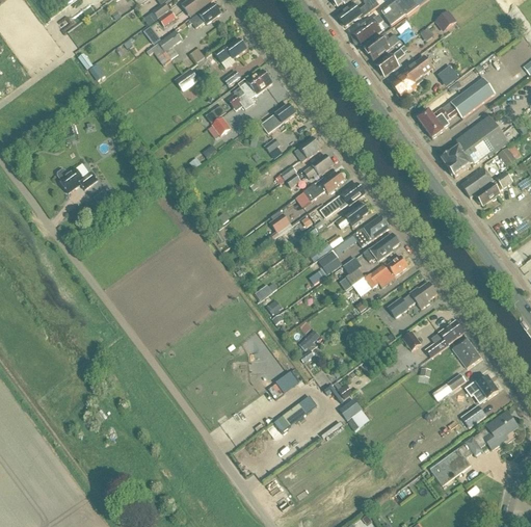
[(157,17),(169,7),(163,0),(152,9),(157,17)]
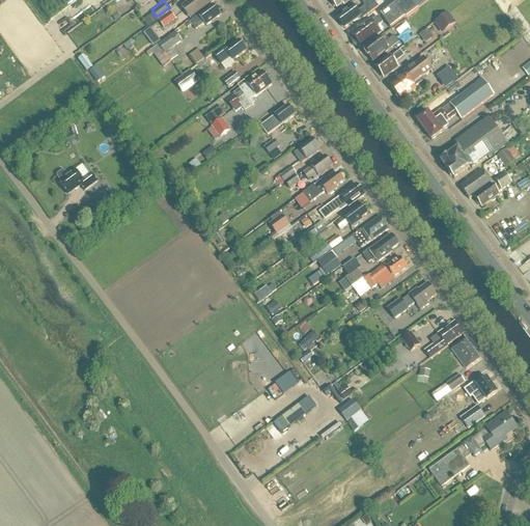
[(185,0),(180,3),(189,15),(208,0),(185,0)]
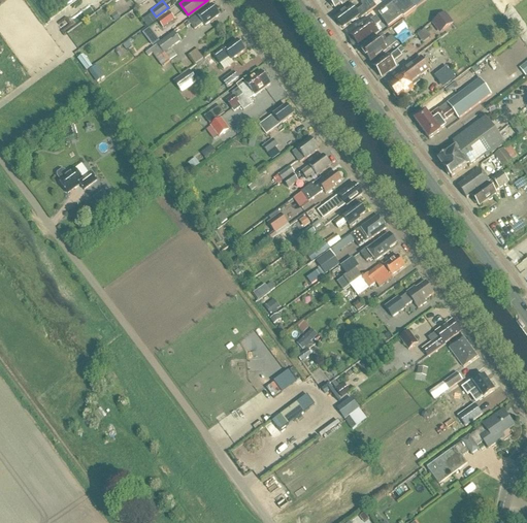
[(359,12),(360,14),(375,3),(373,0),(359,0),(362,3),(355,8),(350,1),(342,6),(343,7),(334,15),(341,26),(359,12)]
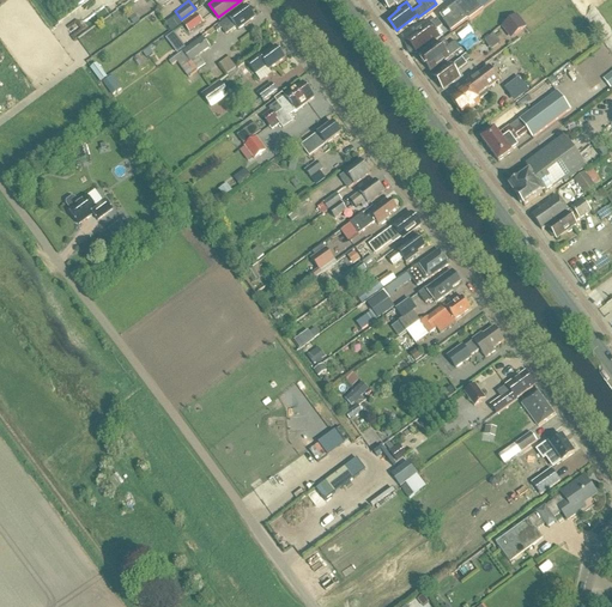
[(483,6),(491,0),(455,0),(438,13),(449,29),(466,17),(468,17),(483,6)]
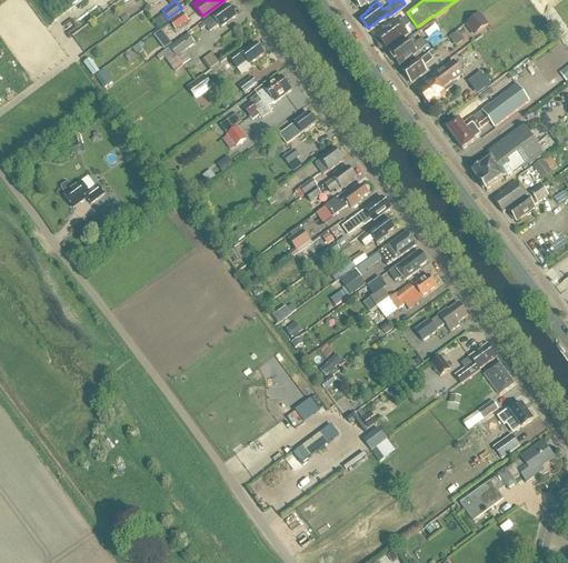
[(227,2),(198,23),(200,26),(205,23),(209,29),(218,22),(220,24),(235,13),(227,2)]
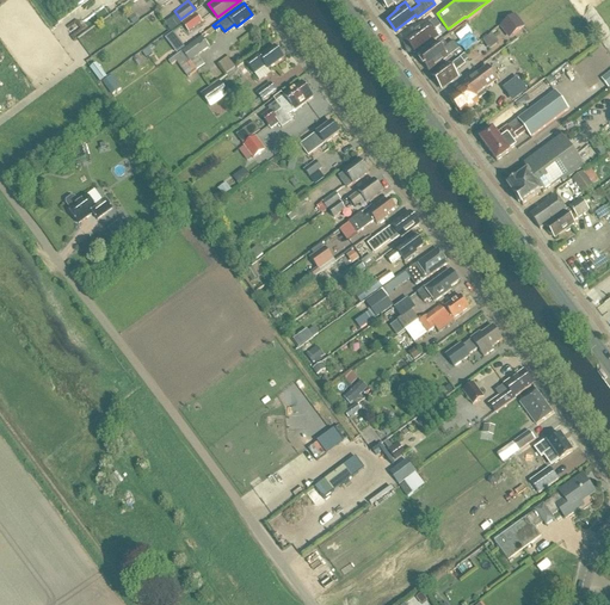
[(188,29),(202,18),(195,10),(182,20),(188,29)]
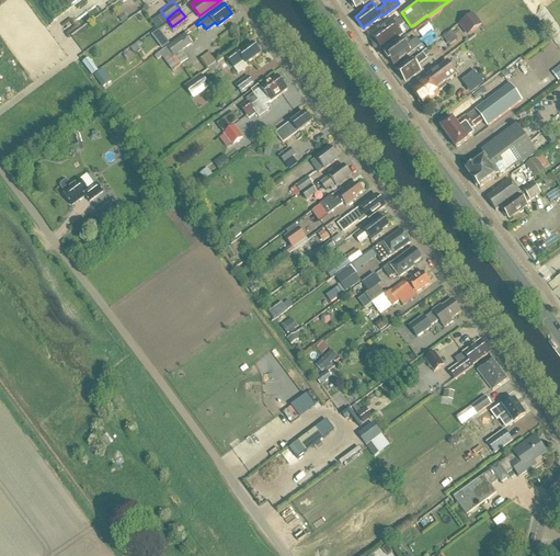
[(481,21),(472,9),(458,21),(467,32),(481,21)]
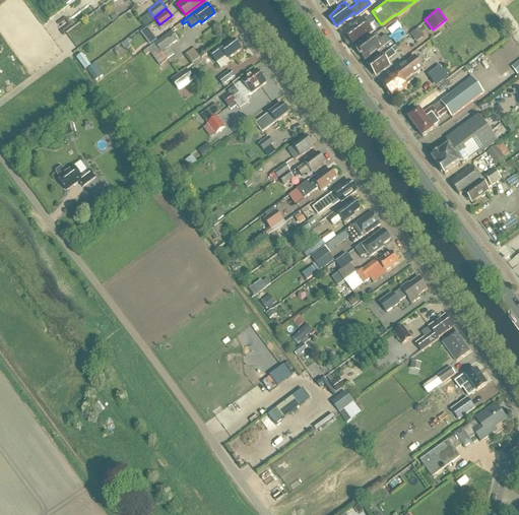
[(114,9),(109,13),(113,17),(118,13),(114,9)]
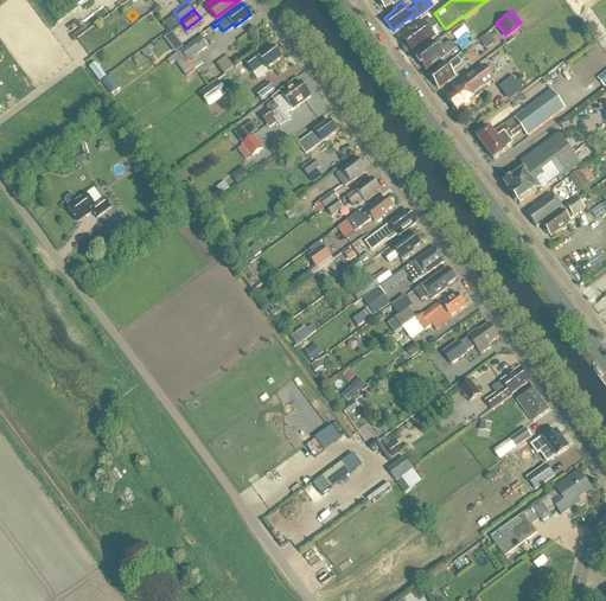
[(437,23),(431,16),(402,37),(412,50),(434,32),(431,27),(437,23)]
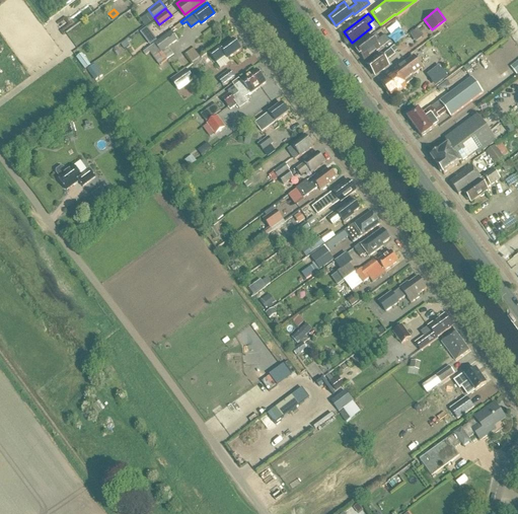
[(418,35),(419,37),(430,30),(423,18),(416,23),(422,33),(418,35)]
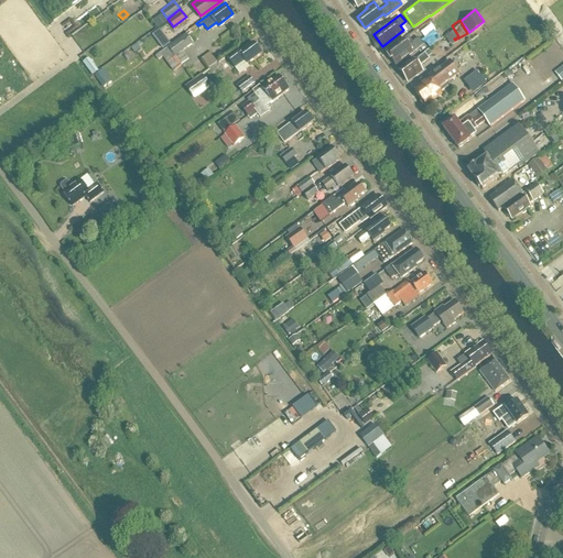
[(418,28),(425,37),(434,30),(428,21),(418,28)]
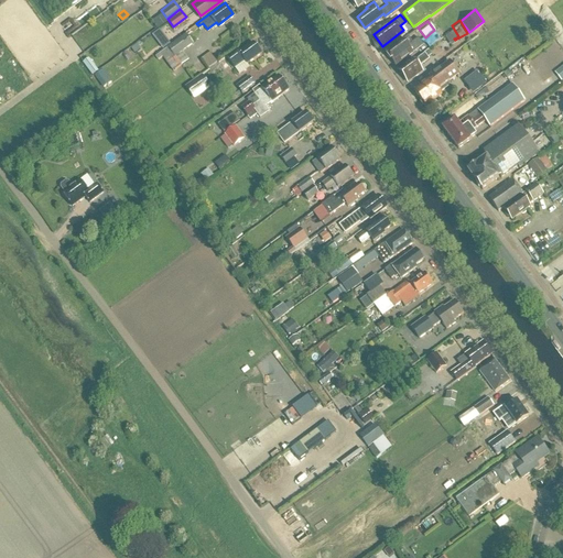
[(152,52),(169,39),(155,23),(122,50),(127,54),(140,44),(145,51),(149,47),(152,52)]
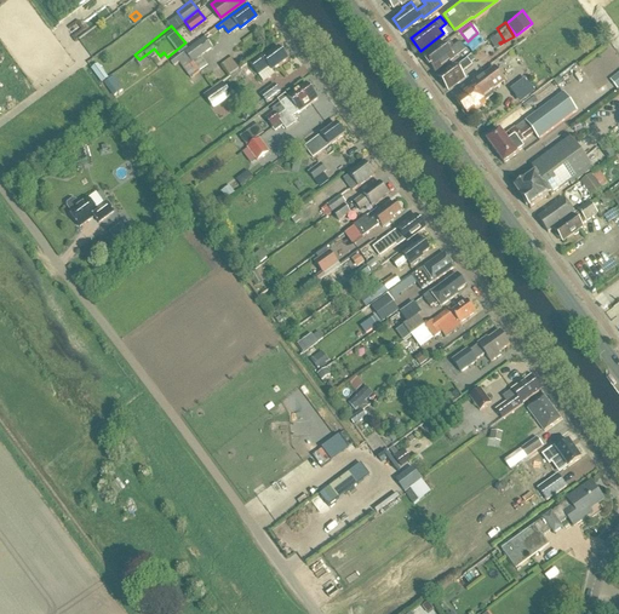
[(487,36),(494,46),(503,39),(496,29),(487,36)]
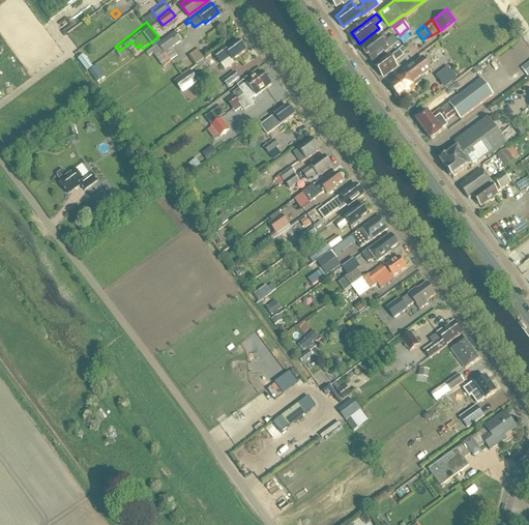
[(174,28),(156,40),(156,41),(145,50),(148,53),(152,50),(162,63),(177,53),(171,45),(181,37),(174,28)]
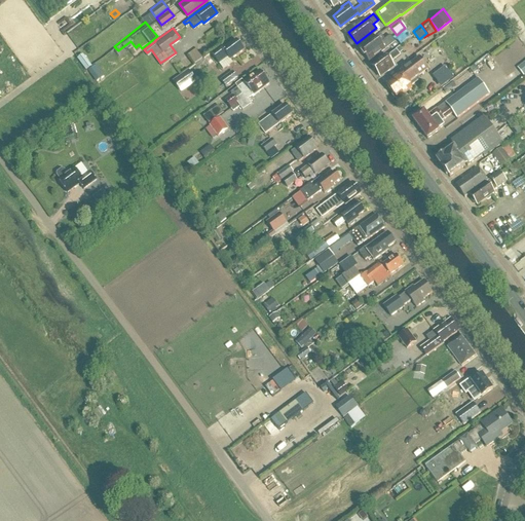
[(406,29),(397,36),(400,41),(410,34),(406,29)]
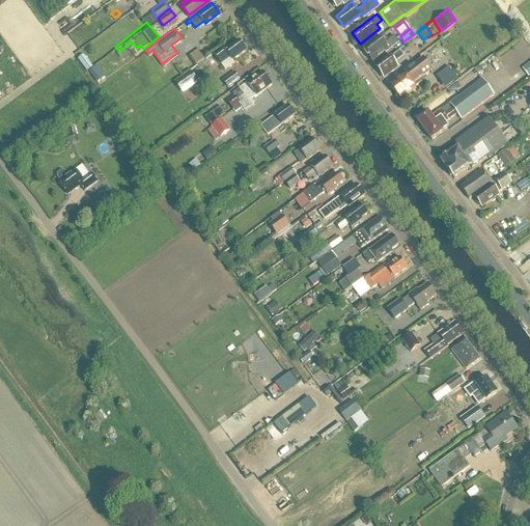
[(371,58),(397,39),(393,32),(388,36),(384,30),(362,47),(371,58)]
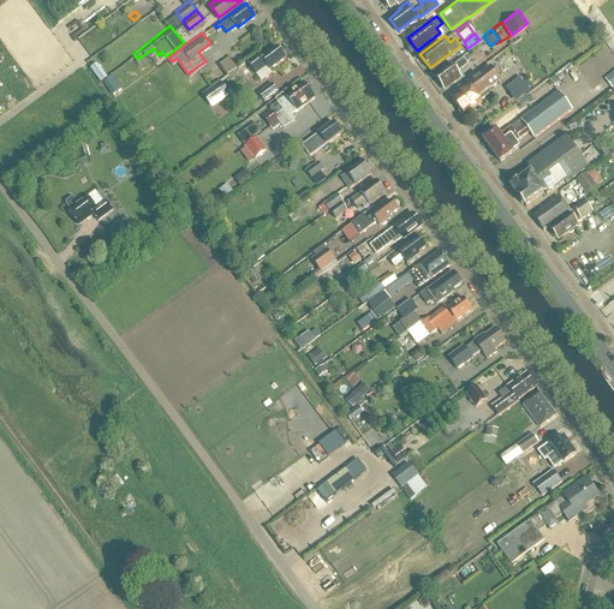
[(266,63),(269,66),(284,55),(275,43),(261,54),(258,51),(246,59),(255,71),(266,63)]
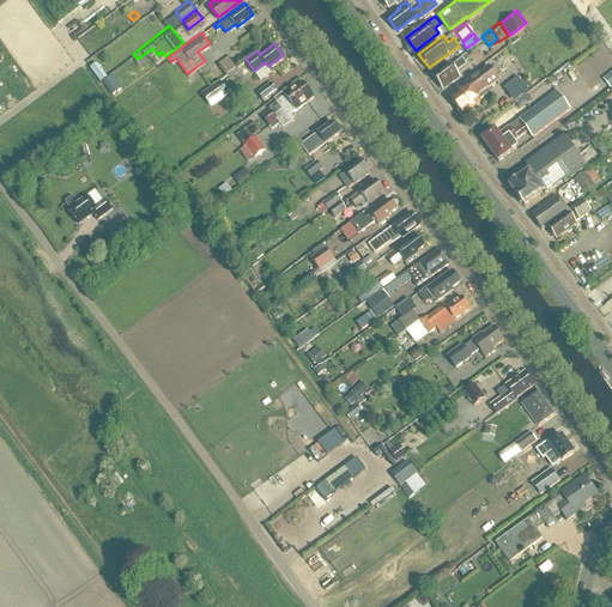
[(460,54),(450,62),(449,61),(432,73),(442,86),(459,74),(455,70),(466,61),(465,59),(468,56),(465,50),(460,54)]
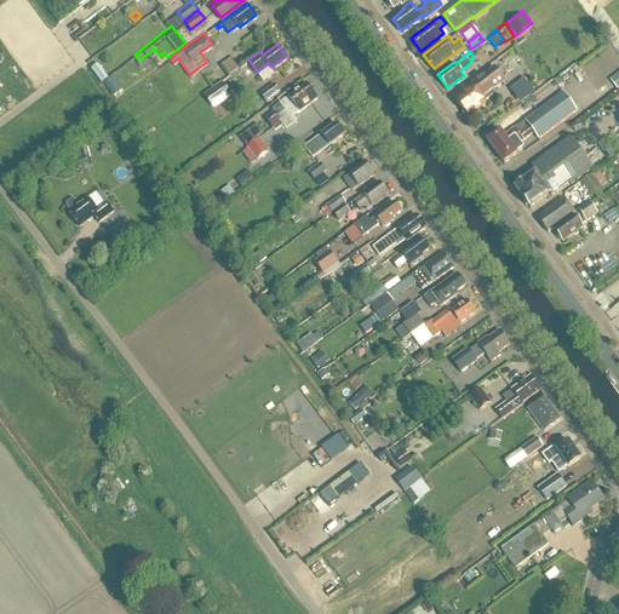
[(239,63),(230,53),(221,61),(228,70),(239,63)]
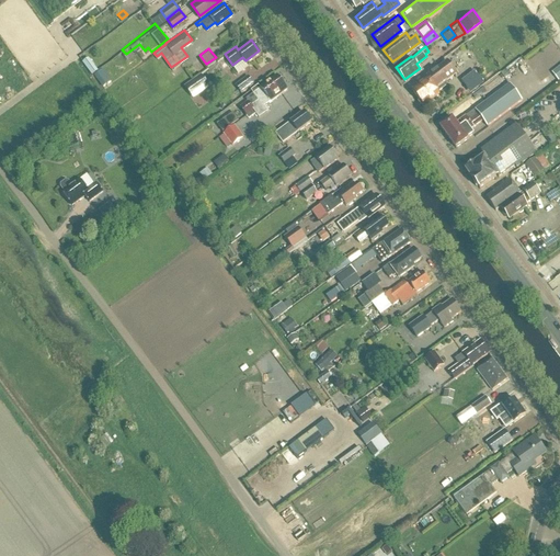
[(82,58),(88,67),(93,63),(88,54),(82,58)]
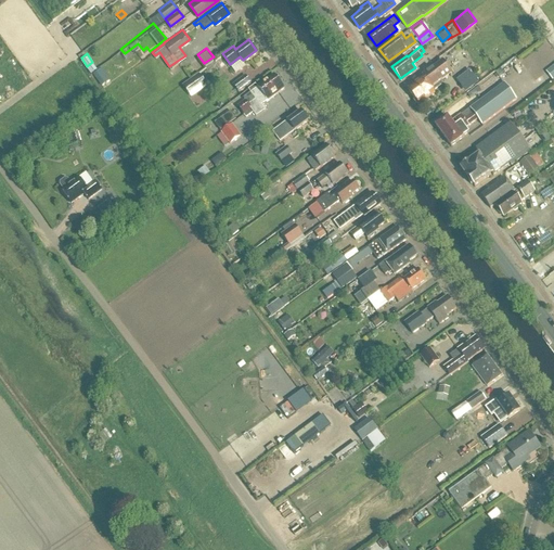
[(419,102),(435,90),(430,85),(450,69),(441,59),(422,73),(423,74),(407,87),(413,96),(412,98),(414,101),(417,101),(419,102)]
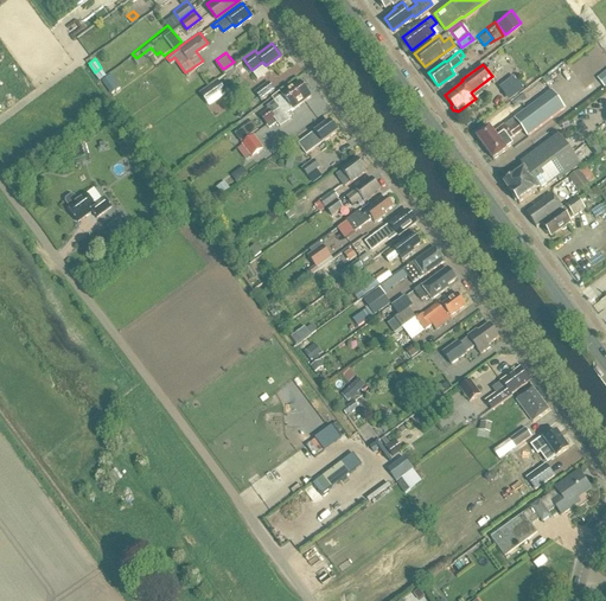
[(120,84),(110,71),(101,77),(110,90),(120,84)]
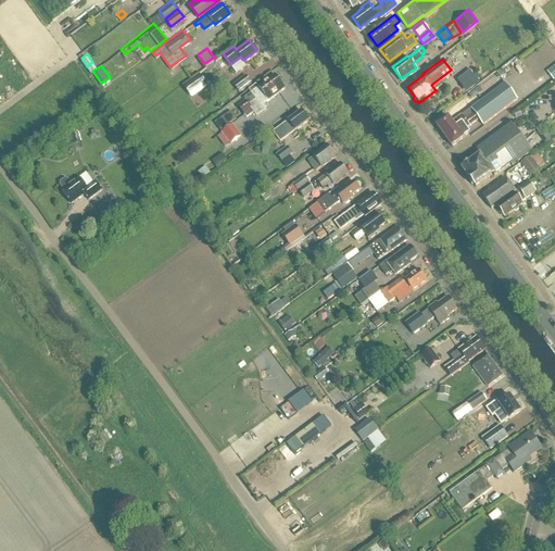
[(190,77),(198,88),(206,82),(199,71),(190,77)]
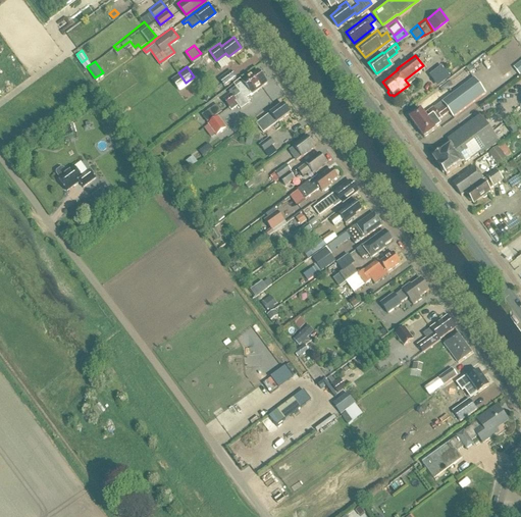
[(230,67),(218,75),(223,84),(236,74),(230,67)]
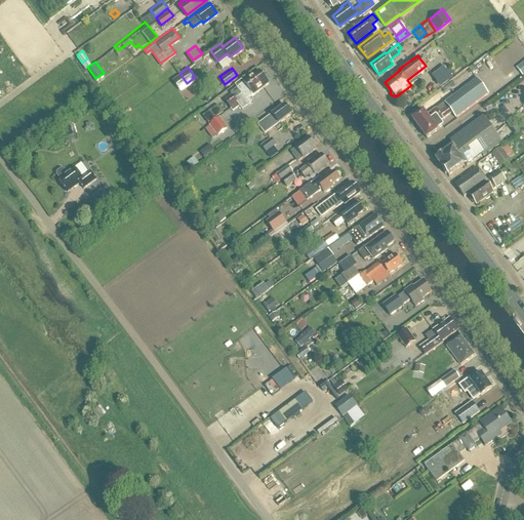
[(264,74),(258,68),(243,79),(243,80),(230,90),(231,91),(224,96),(227,102),(264,74)]
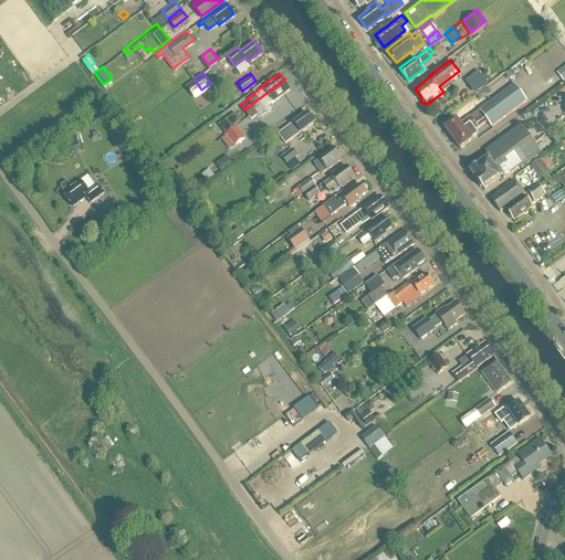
[(289,86),(284,80),(244,109),(248,114),(255,108),(261,115),(269,108),(265,104),(272,98),(272,99),(289,86)]
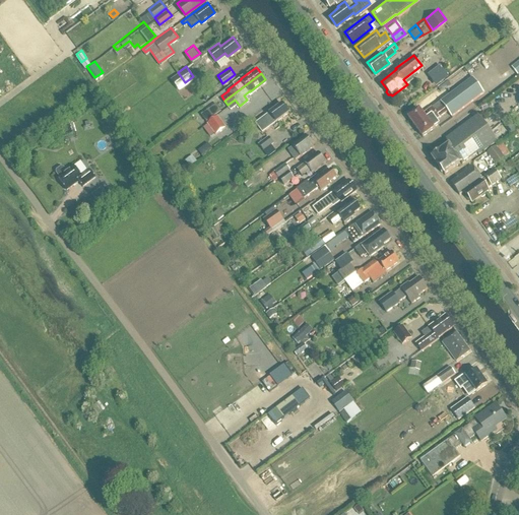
[(422,134),(439,121),(436,118),(439,115),(439,114),(446,109),(450,114),(482,89),(471,75),(440,99),(439,99),(431,104),(425,108),(426,108),(423,111),(418,106),(407,114),(422,134)]
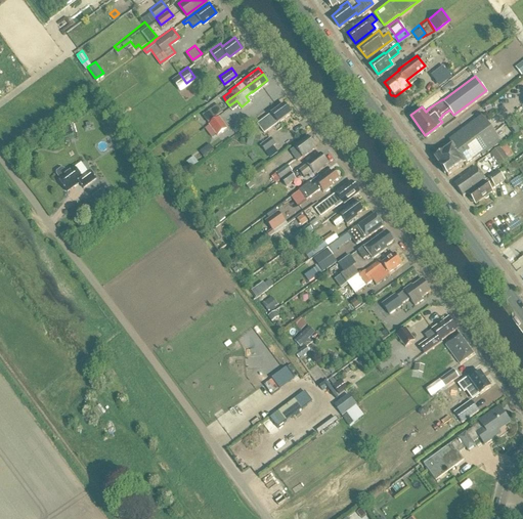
[(442,88),(452,81),(449,78),(440,84),(442,88)]
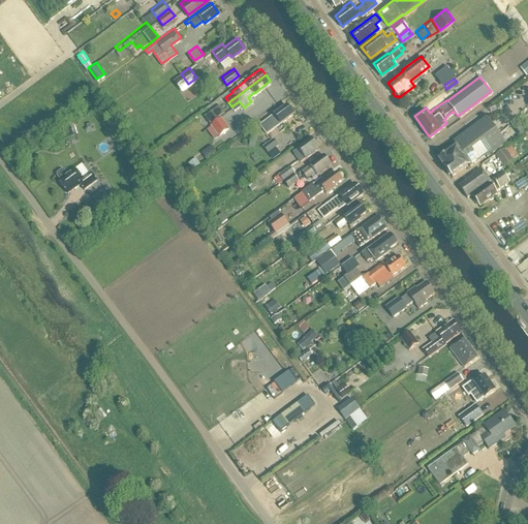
[(216,115),(224,110),(219,102),(211,109),(216,115)]
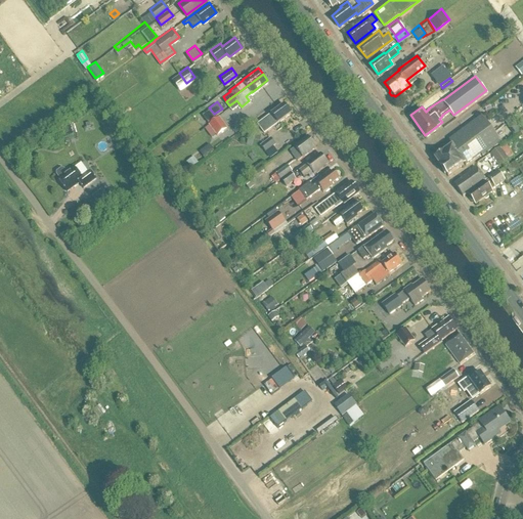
[(290,111),(284,101),(269,113),(269,112),(257,121),(263,130),(270,125),(269,123),(275,118),(277,120),(290,111)]
